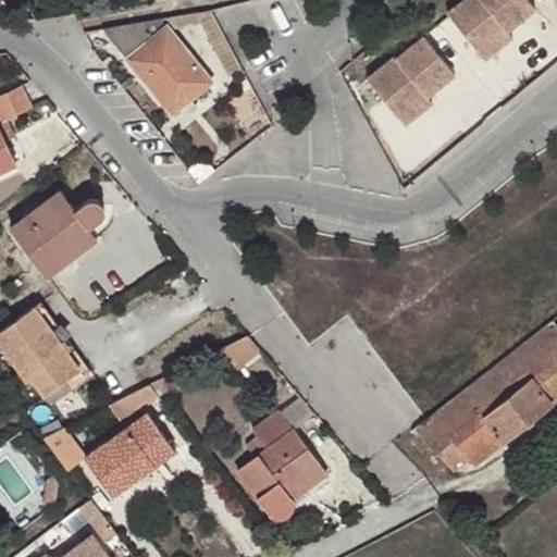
[(534,9),(527,0),(463,0),(447,13),(475,49),(502,28),(506,33),(506,32),(534,9)]
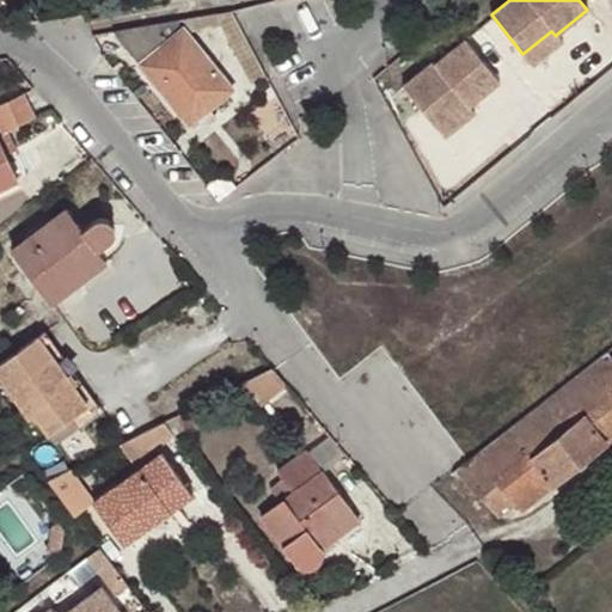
[(230,11),(188,18),(196,29),(221,25),(230,11)]
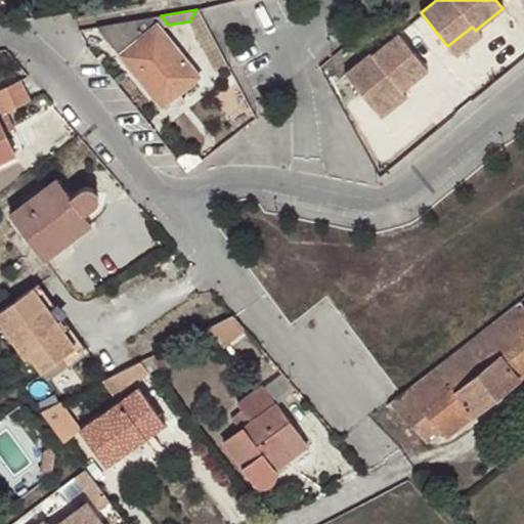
[(189,22),(217,70),(226,64),(197,9),(189,22)]
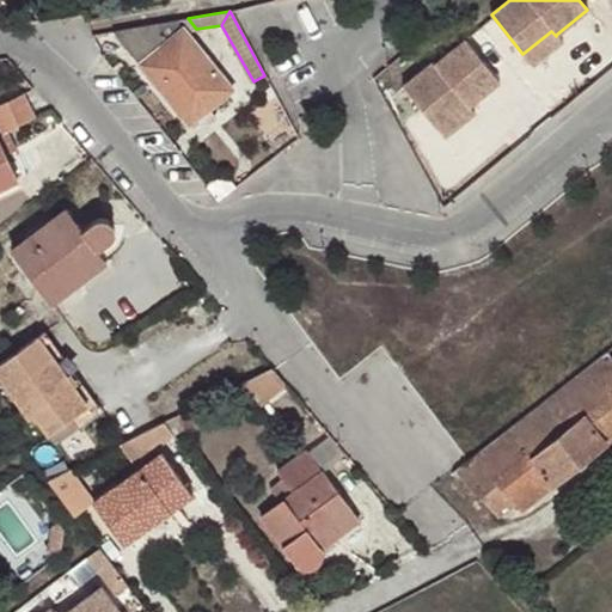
[(188,18),(176,20),(184,30),(196,29),(188,18)]
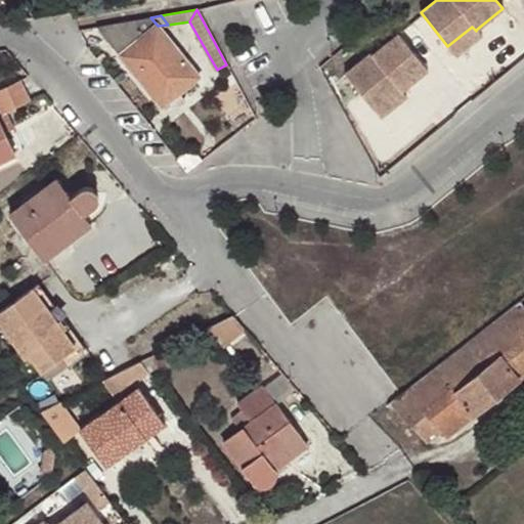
[(150,17),(94,28),(161,107),(199,76),(158,26),(150,17)]
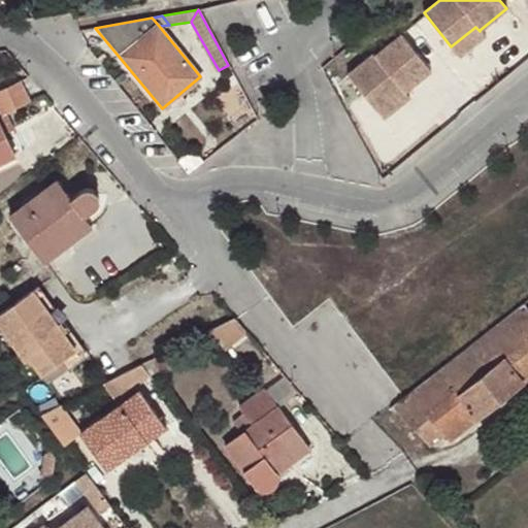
[(475,27),(451,46),(459,57),(485,36),(480,30),(480,31),(475,27)]
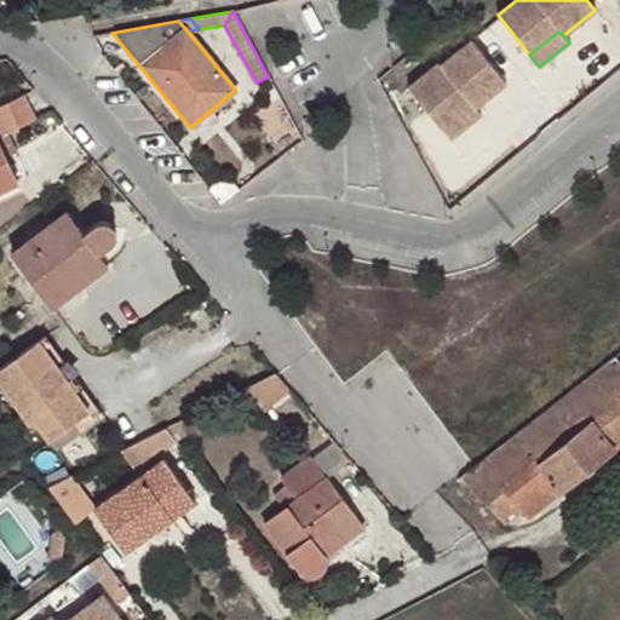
[(506,82),(471,41),(441,65),(438,63),(408,89),(440,128),(470,103),(474,109),(475,108),(506,82)]
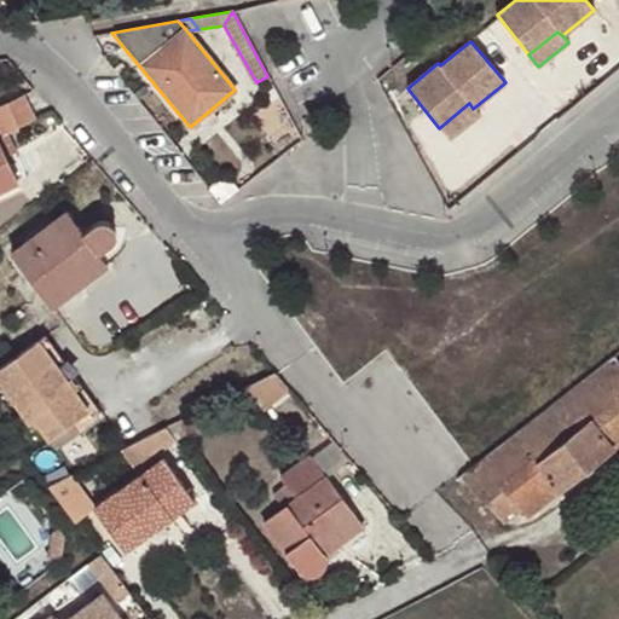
[(6,133),(33,121),(22,96),(0,104),(0,129),(3,136),(6,133)]
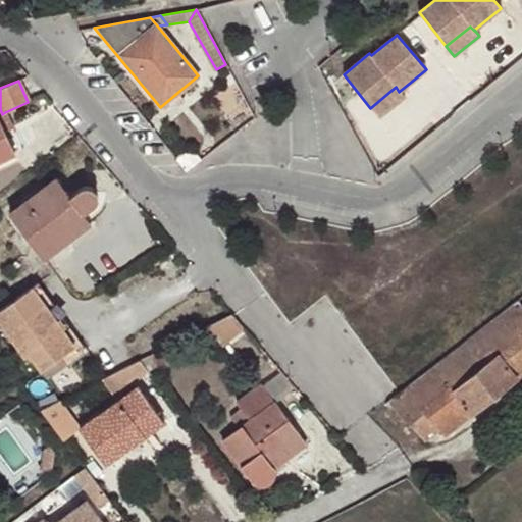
[(378,117),(404,97),(400,91),(399,92),(396,87),(370,108),(378,117)]
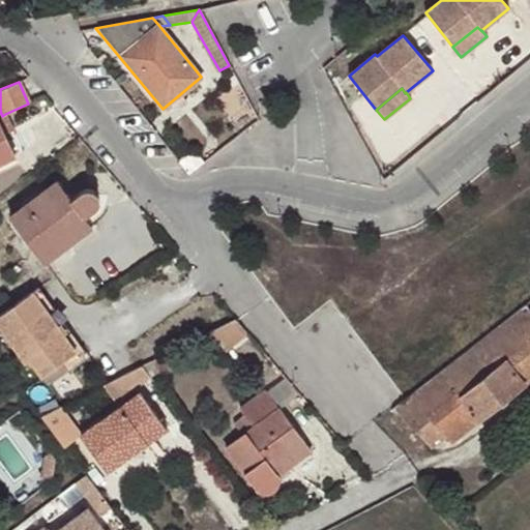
[(0,116),(0,126),(13,155),(22,151),(5,114),(2,116),(0,116)]
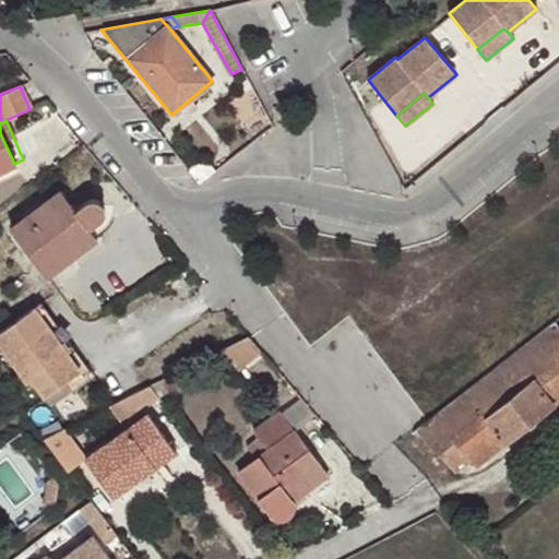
[(0,170),(14,164),(0,133),(0,170)]
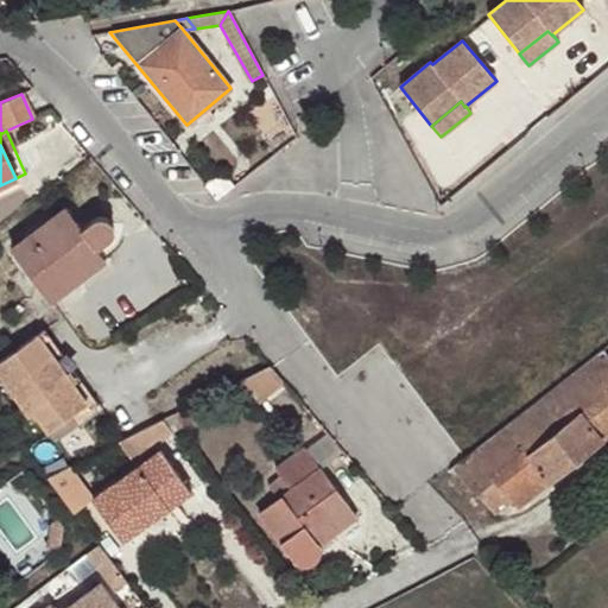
[(57,179),(70,170),(59,157),(46,168),(57,179)]
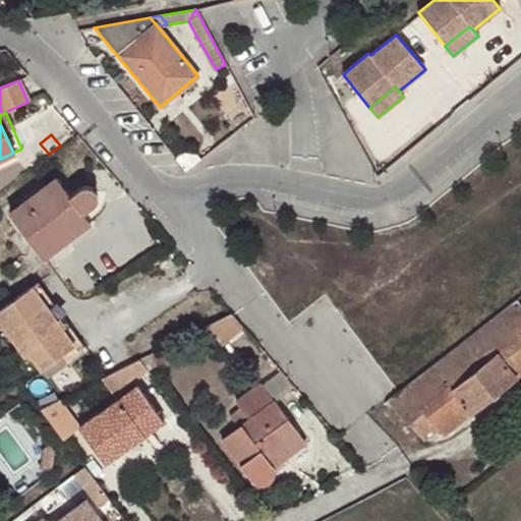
[(56,231),(81,213),(87,208),(94,200),(96,197),(95,193),(91,189),(84,187),(80,188),(69,196),(56,178),(10,213),(44,257),(64,241),(56,231)]
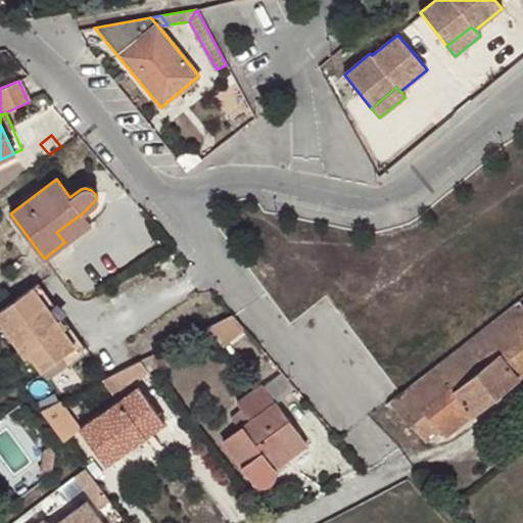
[(89,223),(82,214),(56,232),(64,242),(89,223)]
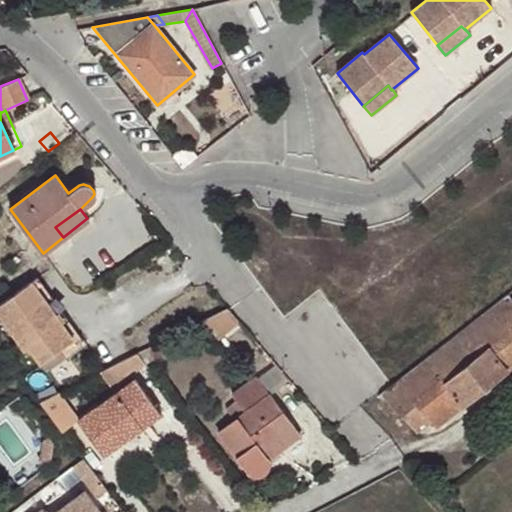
[(72,339),(30,281),(0,302),(0,316),(23,349),(28,346),(40,363),(72,339)]
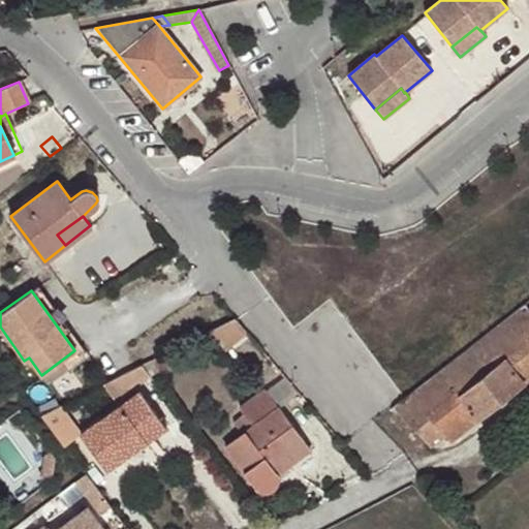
[(430,417),(444,436),(448,441),(528,377),(528,308),(525,303),(394,406),(413,431),(415,429),(430,417)]
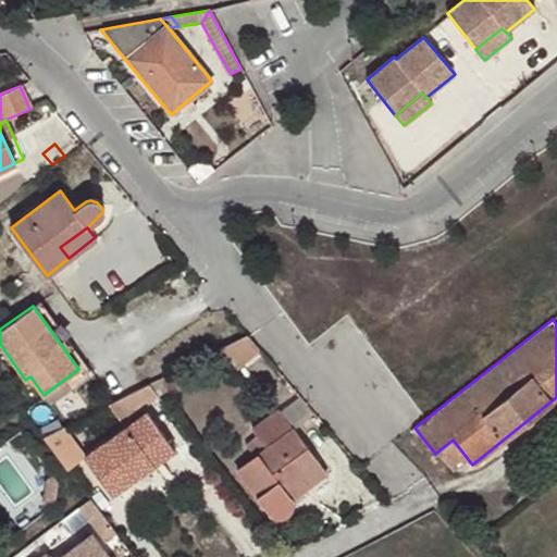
[(259,350),(247,336),(220,349),(237,367),(259,350)]
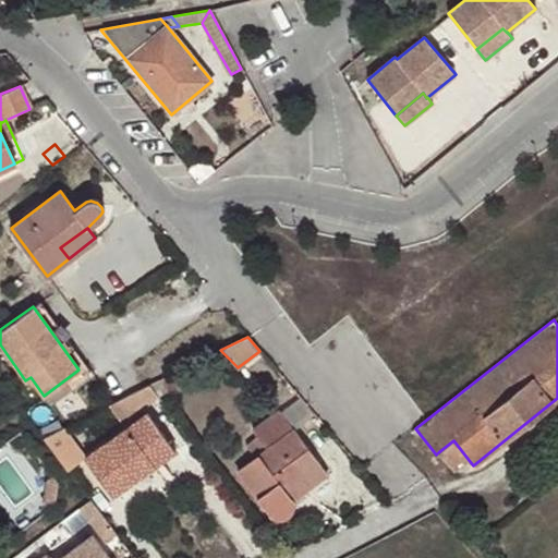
[(120,424),(158,398),(149,386),(107,407),(120,424)]
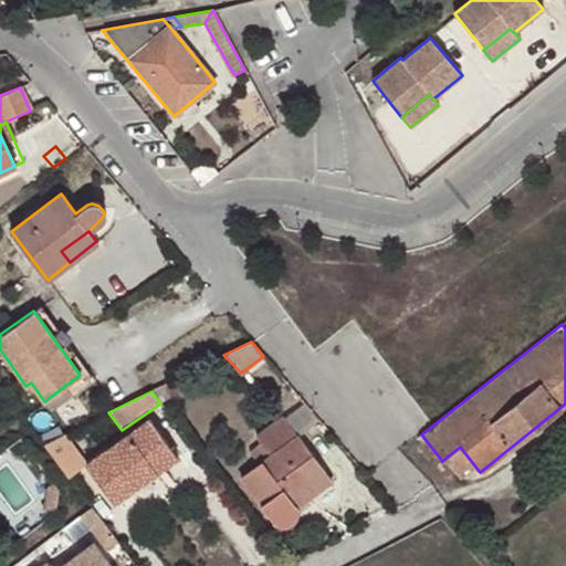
[(331,480),(283,418),(257,438),(271,454),(241,478),(275,524),(282,526),(287,525),(294,521),(296,512),(295,504),(331,480)]
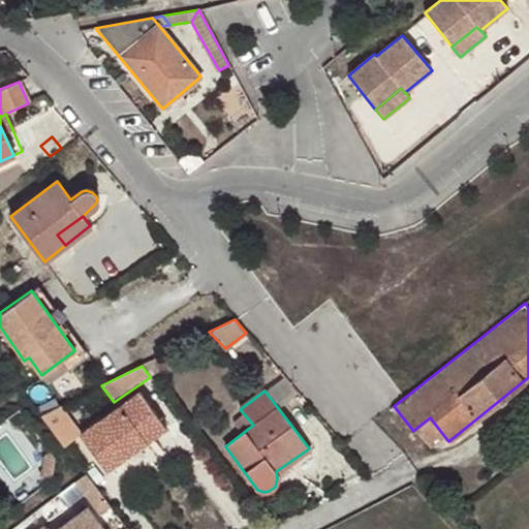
[(137,393),(81,434),(106,469),(164,427),(137,393)]
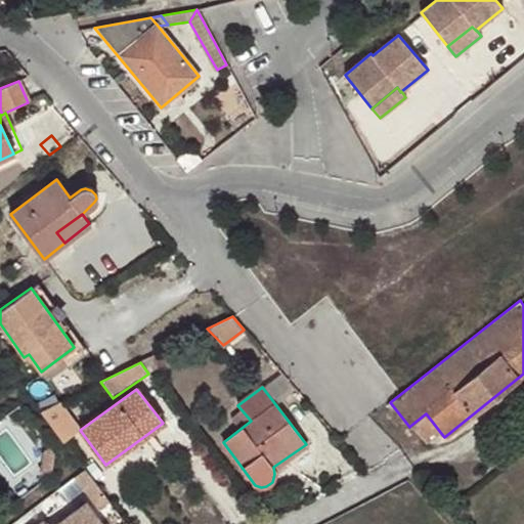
[(59,401),(40,410),(63,441),(80,430),(59,401)]
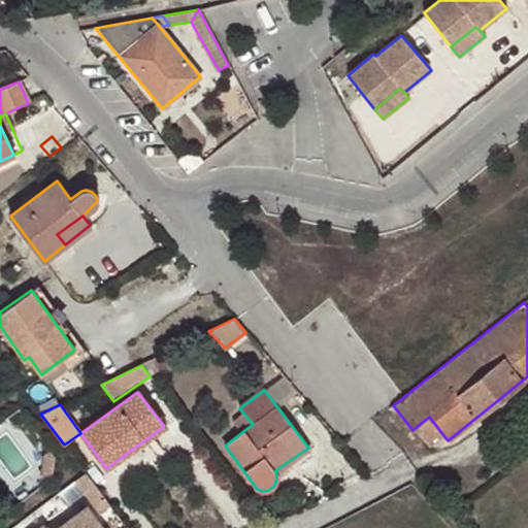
[(429,447),(443,435),(429,417),(415,428),(429,447)]
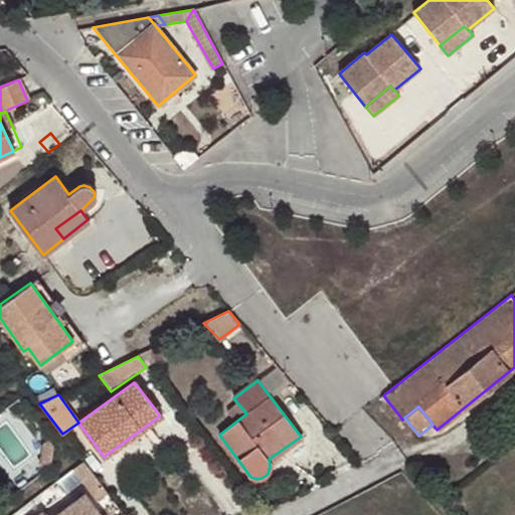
[(83,462),(72,470),(90,493),(100,485),(83,462)]
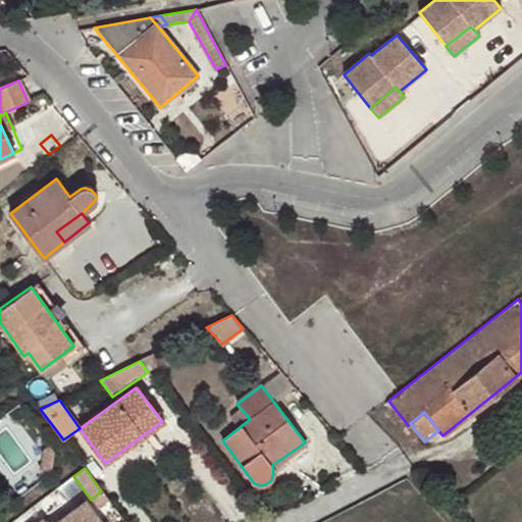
[(101,491),(91,500),(98,509),(108,502),(101,491)]
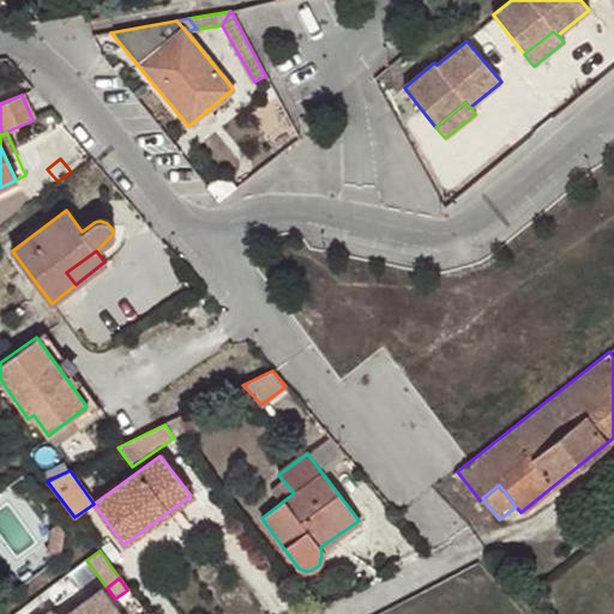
[(145,613),(143,613),(118,613),(100,590),(66,613),(52,613),(49,611),(44,613),(145,613)]
